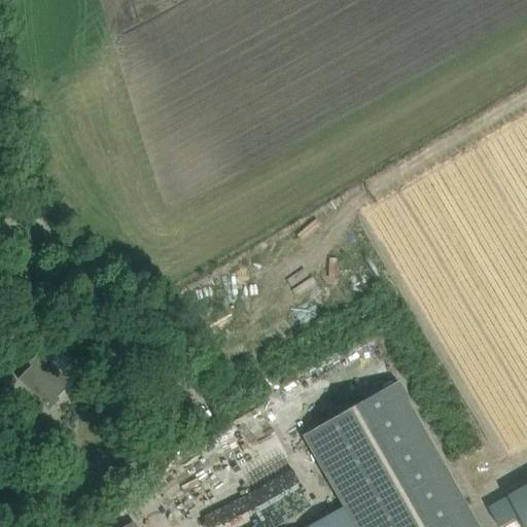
[(57,397),(70,383),(57,370),(55,372),(36,354),(27,363),(30,365),(18,379),(39,399),(40,398),(50,408),(59,399),(57,397)]
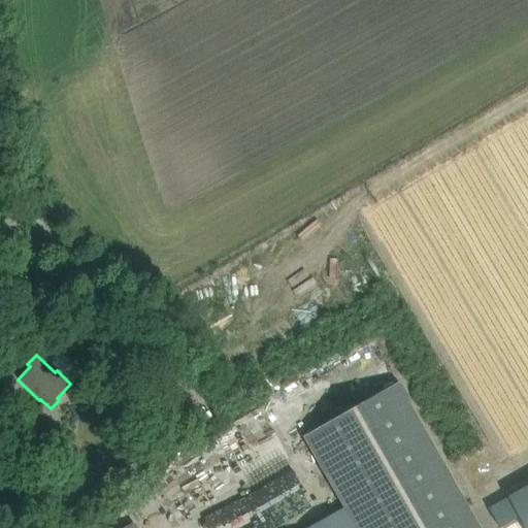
[(482,527),(399,382),(302,437),(342,508),(307,527),(482,527)]
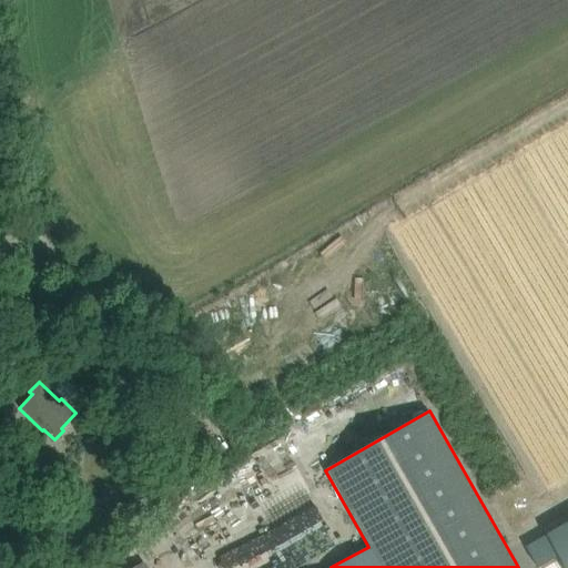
[(567,567),(567,524),(527,548),(538,567),(540,567),(560,557),(566,567),(567,567)]
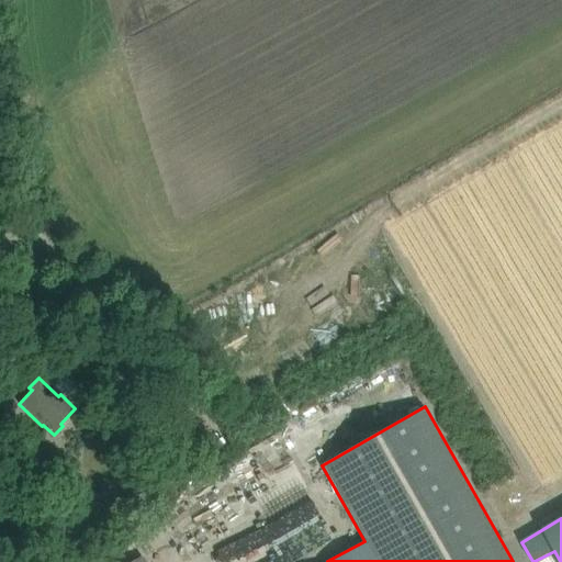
[(257,552),(261,561),(272,561),(278,560),(269,544),(257,552)]
